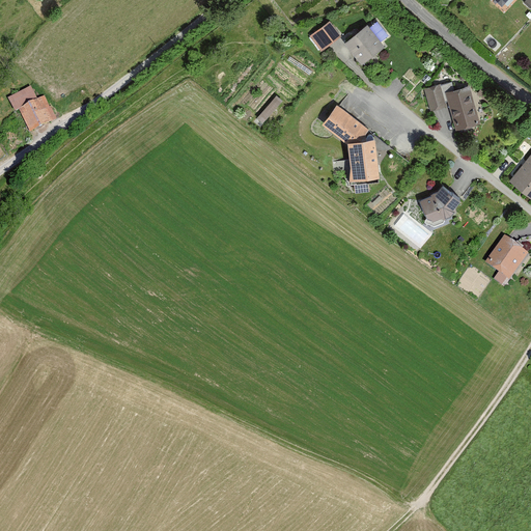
[(497,0),(505,8),(513,0),(497,0)]
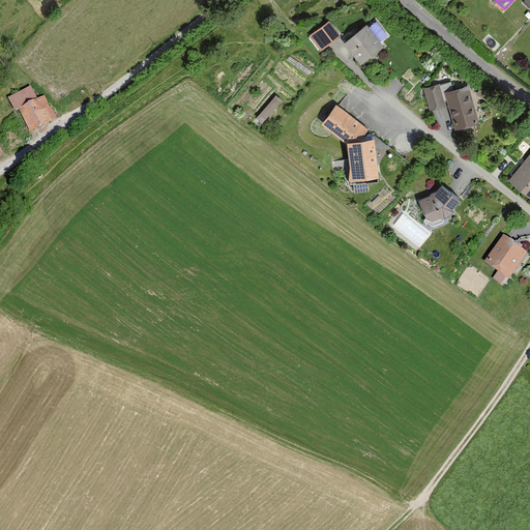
[(321,48),(337,35),(328,23),(312,35),(321,48)]
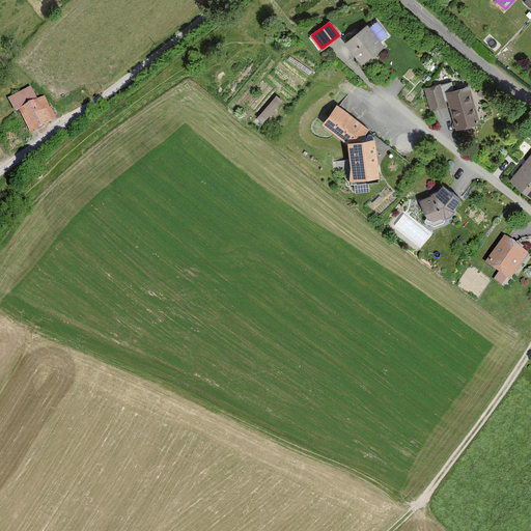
[(347,42),(362,59),(382,44),(368,26),(347,42)]
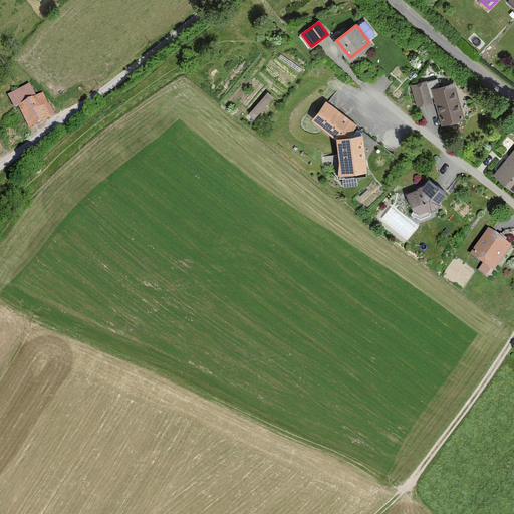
[(413,84),(418,104),(431,101),(426,81),(413,84)]
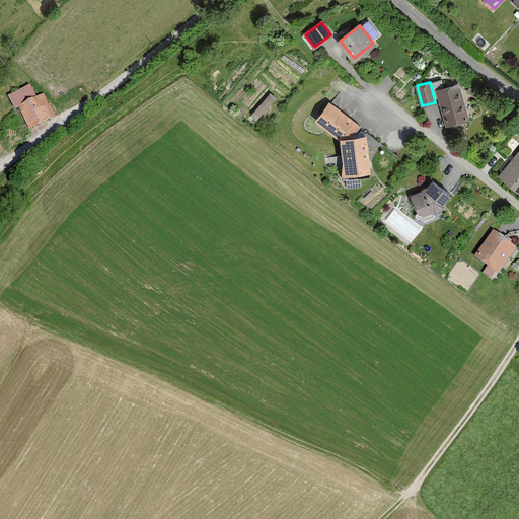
[(437,90),(447,125),(468,119),(458,84),(437,90)]
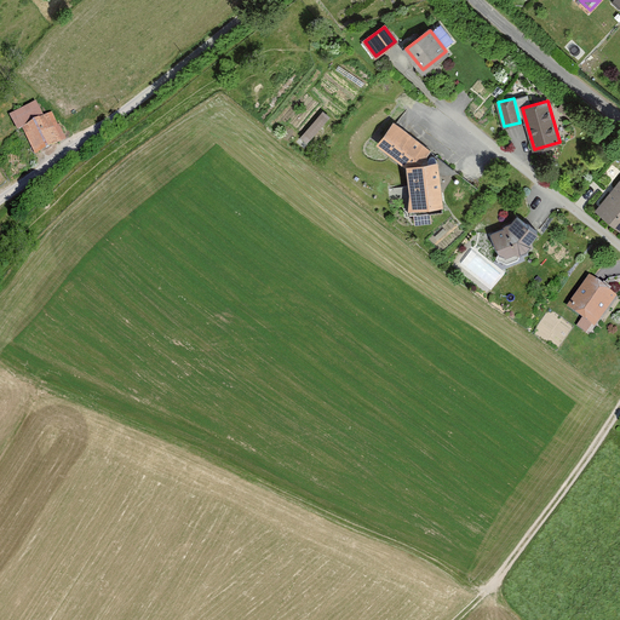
[(11,120),(33,153),(59,137),(38,103),(11,120)]
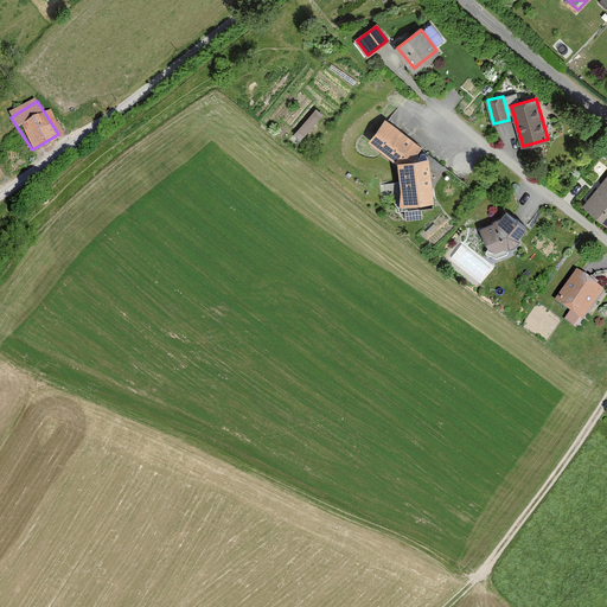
[(301,144),(325,117),(317,110),(293,135),(301,144)]
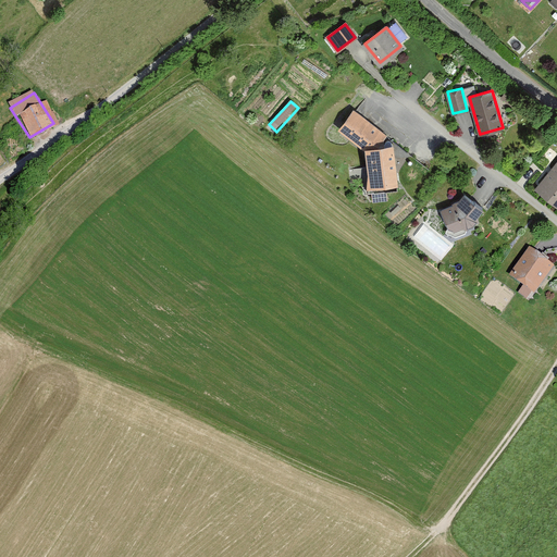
[(367,190),(398,189),(397,170),(409,153),(353,109),(337,128),(363,147),(368,171),(367,190)]
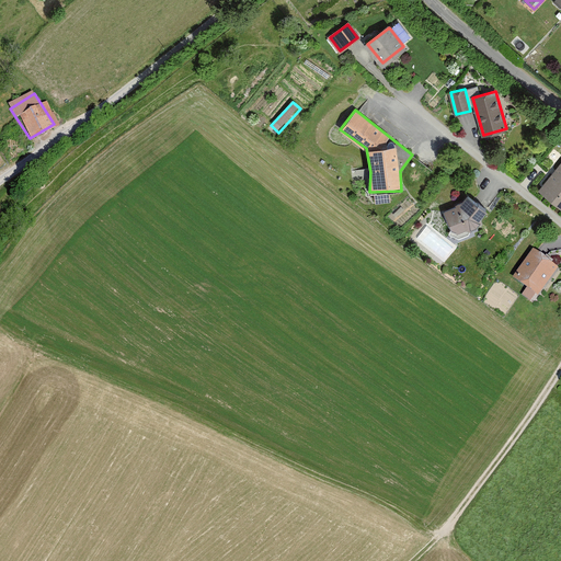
[(560,167),(541,191),(560,205),(560,167)]
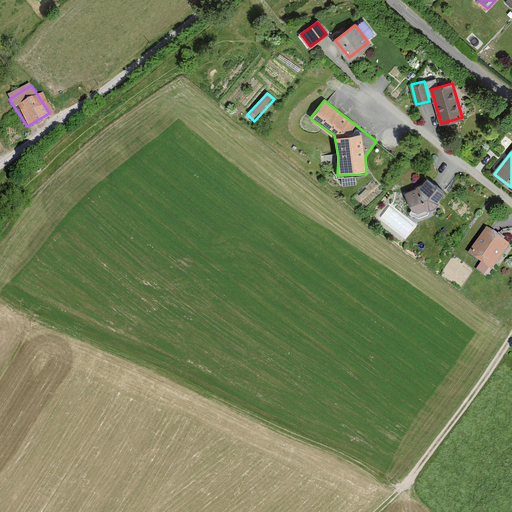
[(413,189),(404,192),(416,211),(429,209),(437,205),(439,199),(445,191),(427,178),(422,183),(413,189)]
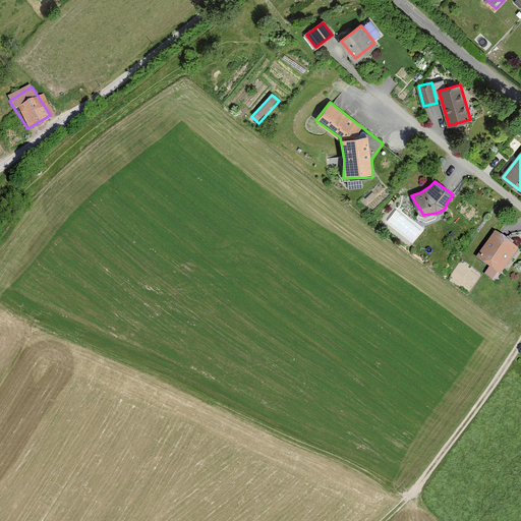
[(478,256),(499,273),(516,249),(497,234),(478,256)]
